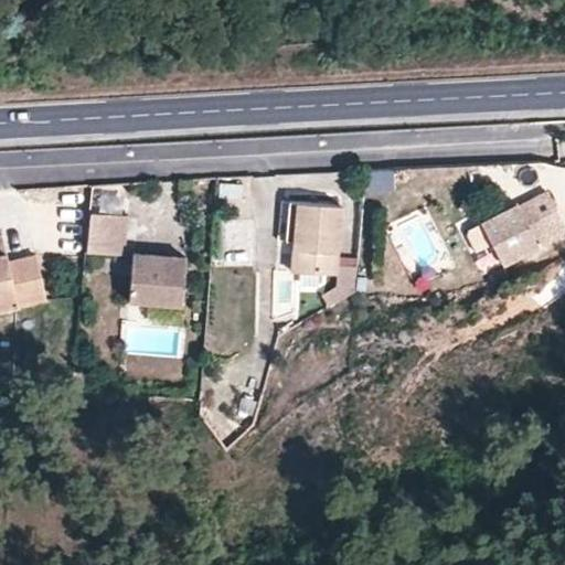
[(243,185),(220,184),(219,198),(242,199),(243,185)]
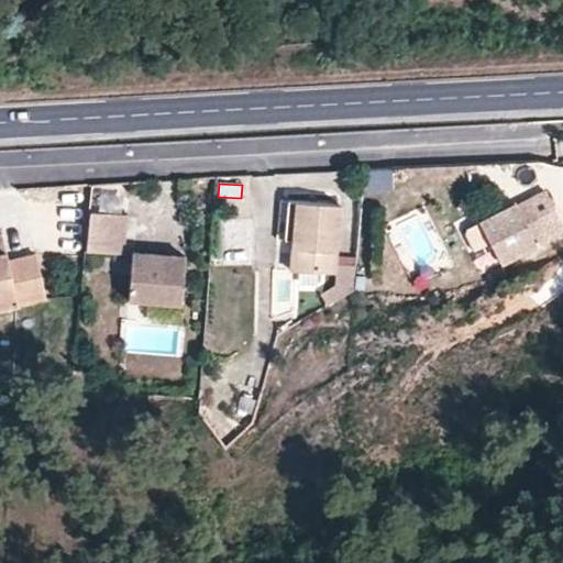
[(97,189),(100,208),(119,206),(117,187),(97,189)]
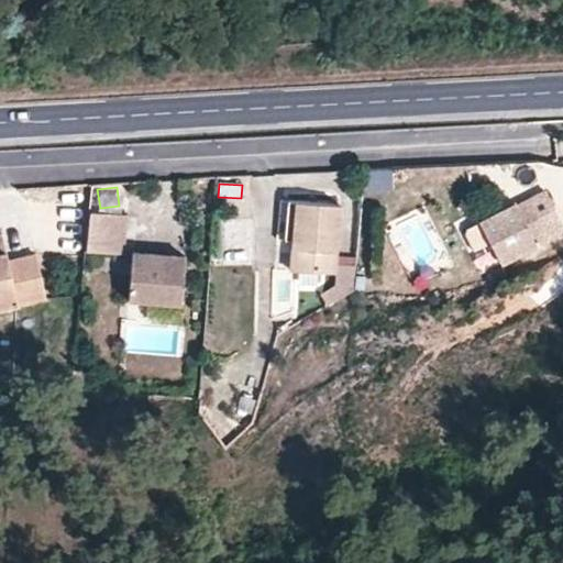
[(562,235),(562,220),(547,188),(464,231),(475,252),(492,243),(504,266),(562,235)]
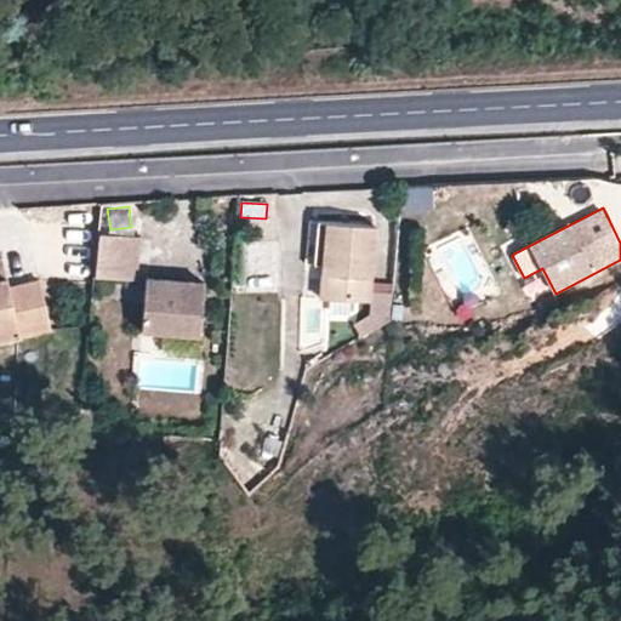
[(314,267),(323,268),(326,226),(317,226),(314,267)]
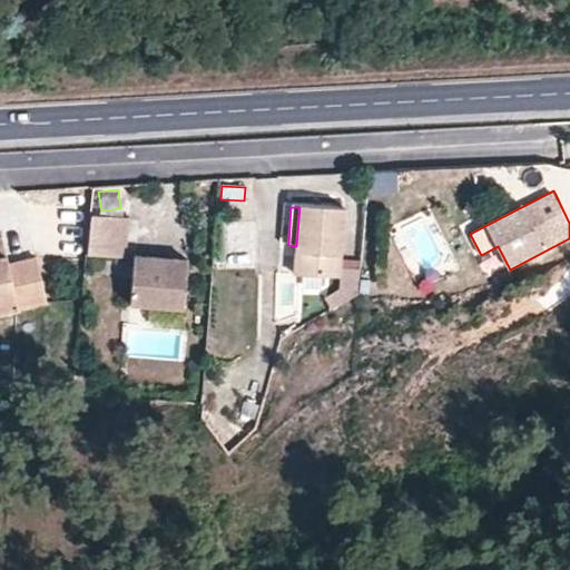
[(342,210),(300,207),(296,246),(294,277),(337,279),(342,210)]
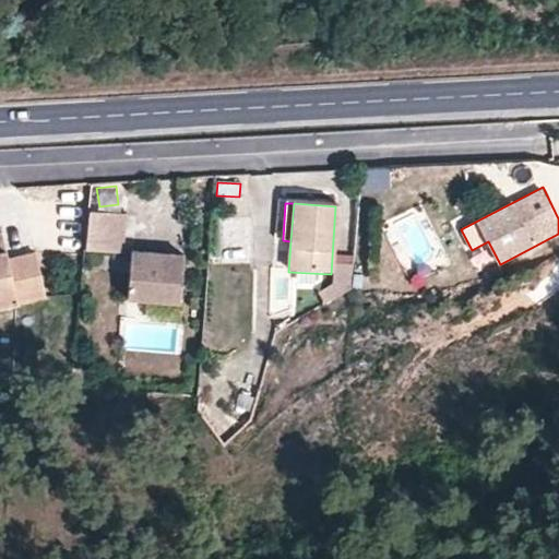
[(84,251),(122,254),(126,215),(87,212),(84,251)]
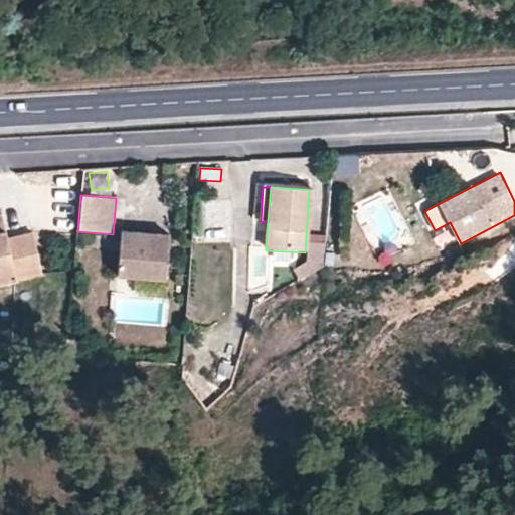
[(201,201),(203,242),(231,241),(230,200),(201,201)]
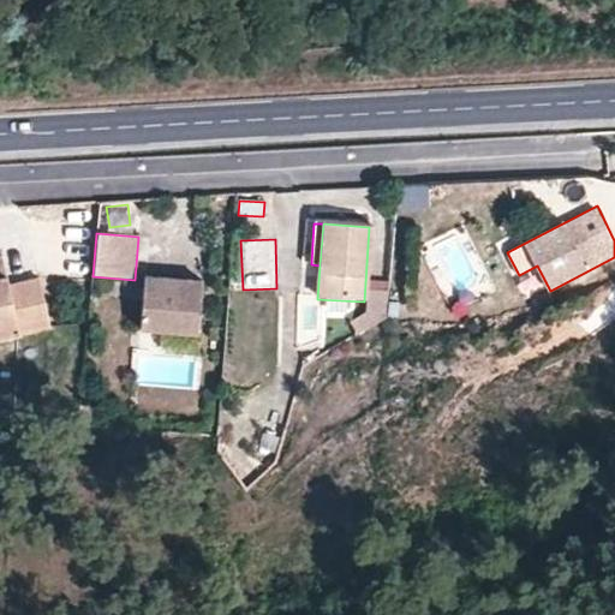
[(9,288),(6,279),(0,279),(0,340),(18,336),(19,338),(49,330),(39,281),(9,288)]
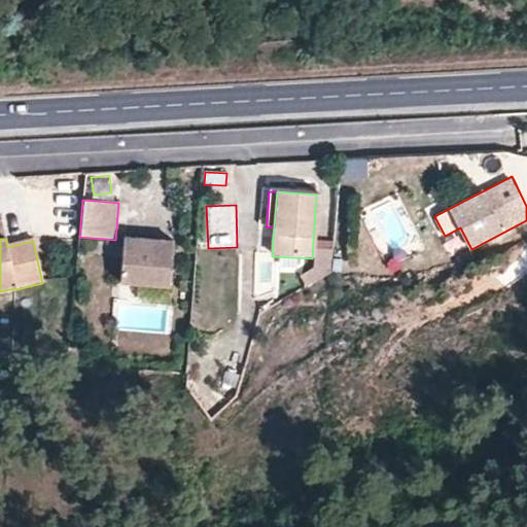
[(168,288),(171,243),(123,239),(118,284),(168,288)]
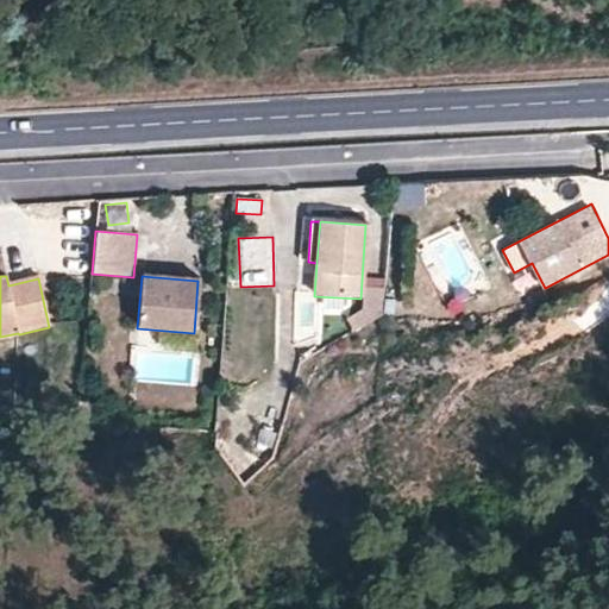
[(382,316),(384,290),(364,289),(362,309),(362,312),(345,321),(352,333),(382,316)]
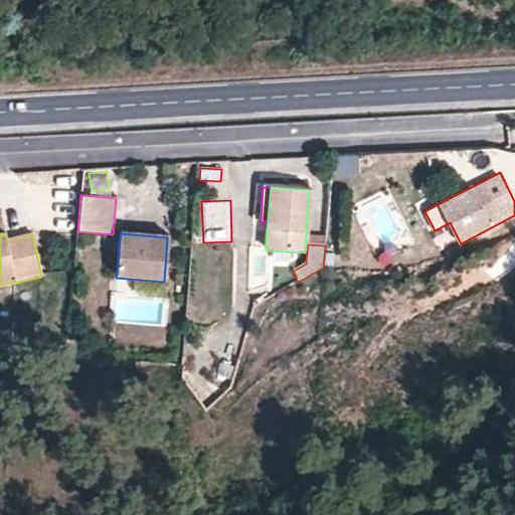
[(218,394),(227,389),(237,360),(215,352),(204,379),(218,394)]
